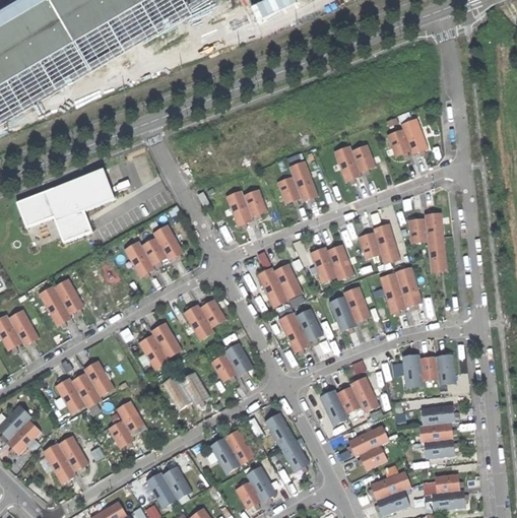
[(0,88),(149,0),(5,0),(0,3),(0,88)]
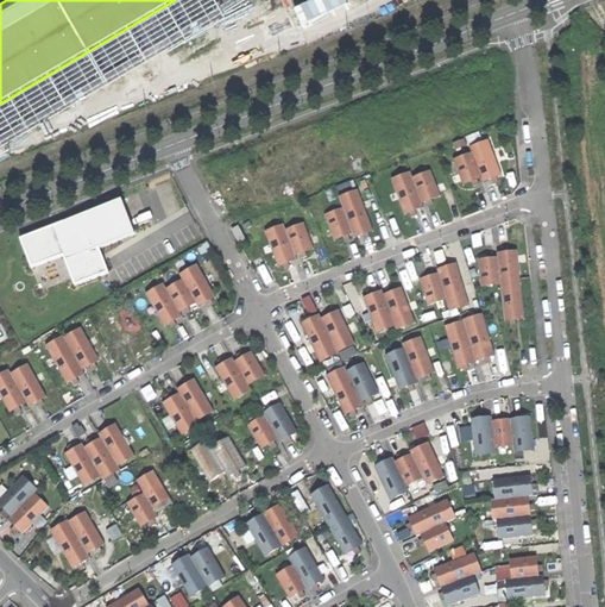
[(464,133),(467,143),(480,137),(477,129),(464,133)]
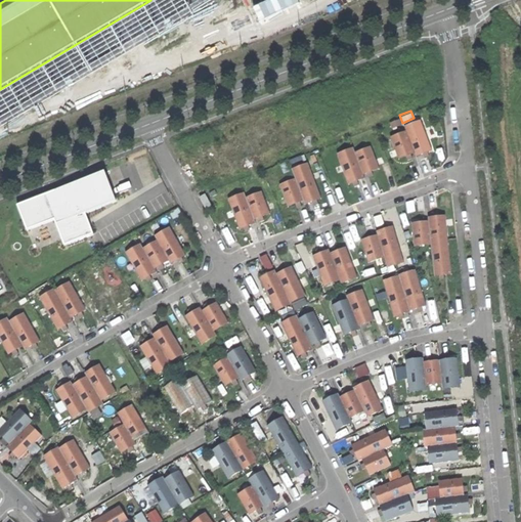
[(420,119),(403,125),(405,130),(414,153),(415,157),(424,154),(431,150),(420,119)]
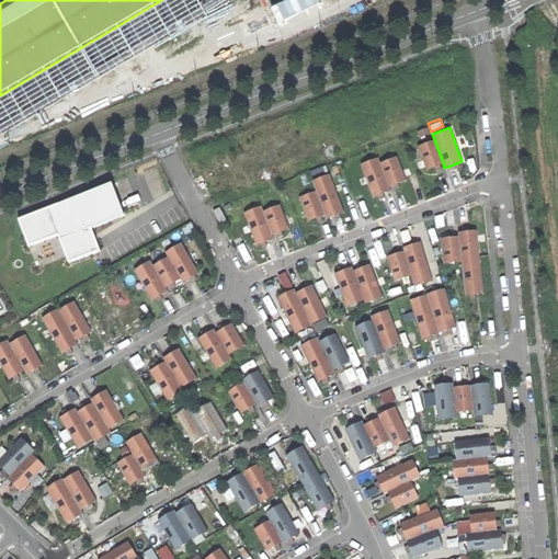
[(435,166),(443,163),(434,139),(418,146),(426,169),(435,166)]
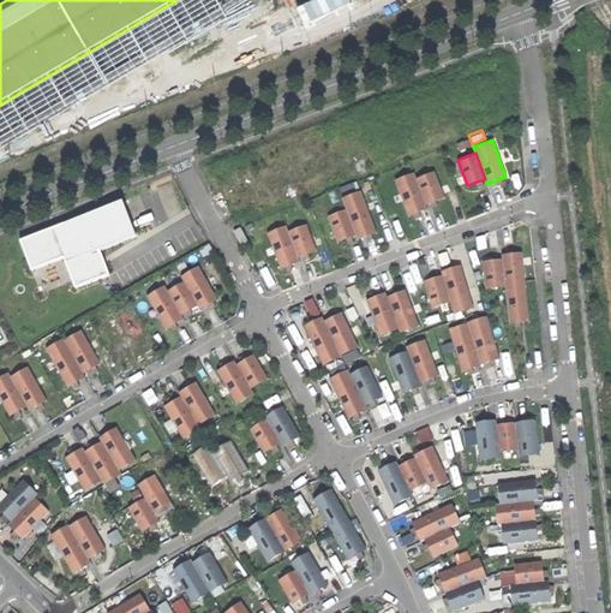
[(435,172),(415,178),(425,204),(435,201),(443,197),(435,172)]
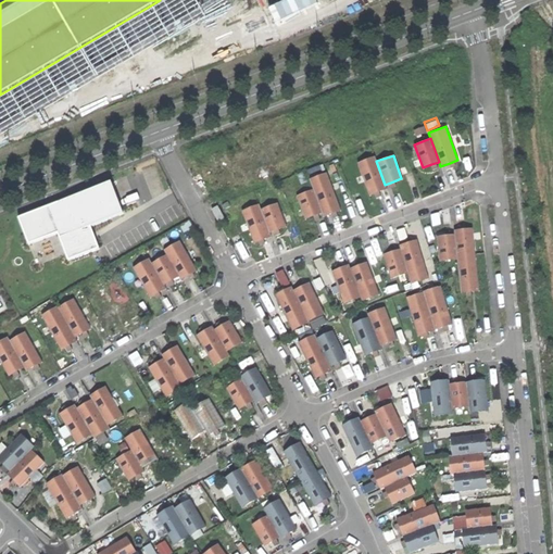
[(374,156),(356,162),(368,196),(378,192),(386,189),(385,185),(376,161),(374,156)]
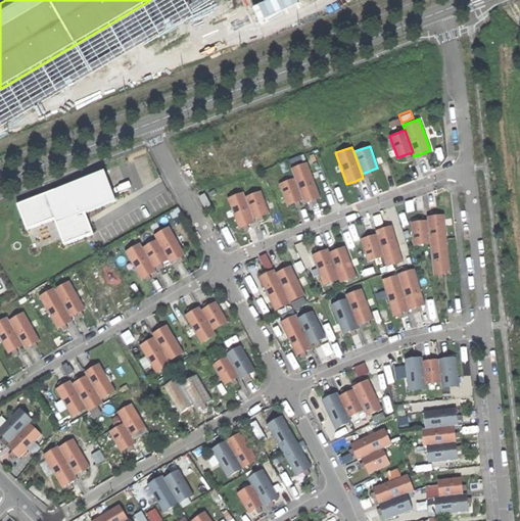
[(306,162),(290,168),(294,178),(302,200),(303,203),(313,200),(320,197),(306,162)]
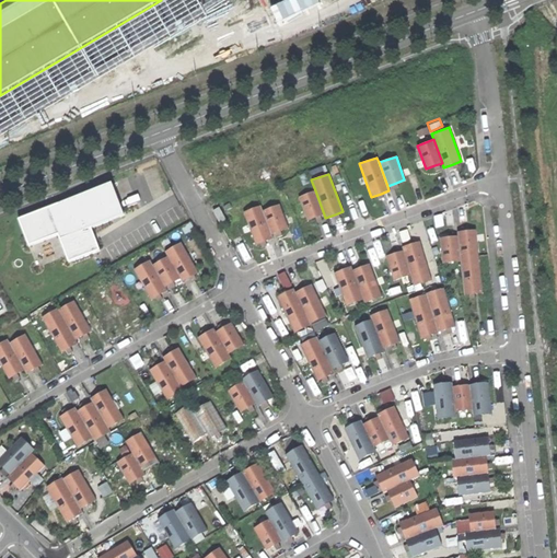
[(107,181),(14,217),(24,243),(54,232),(66,262),(97,248),(88,225),(119,213),(107,181)]
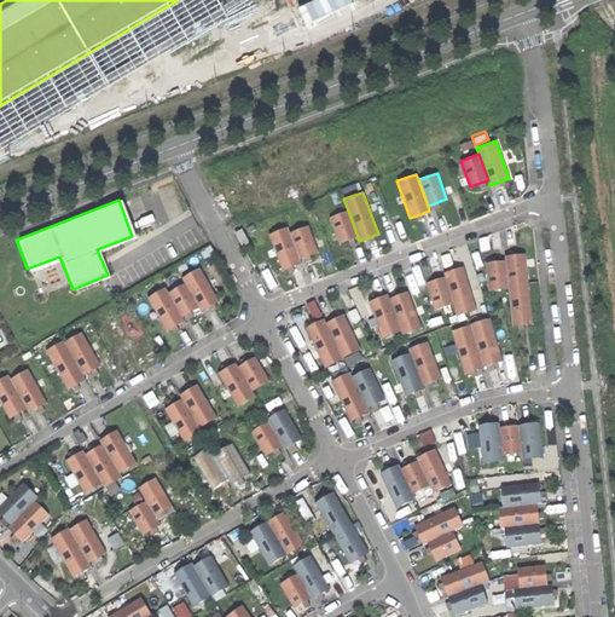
[(348,241),(358,237),(348,211),(330,217),(340,243),(348,241)]
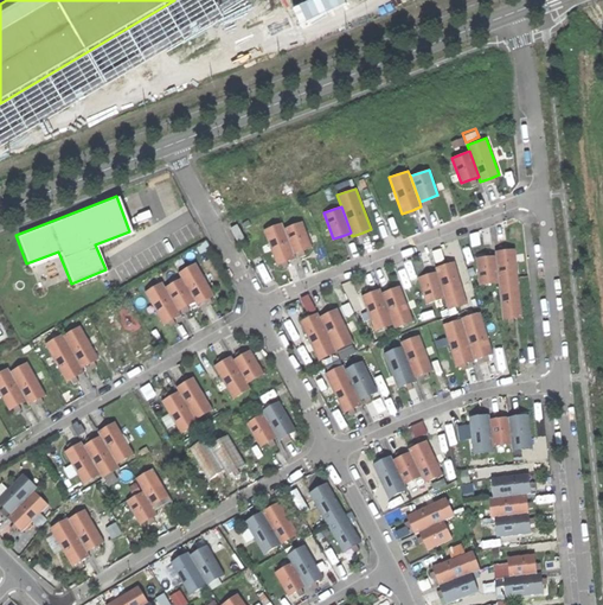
[(302,221),(283,228),(293,254),(303,250),(312,248),(302,221)]
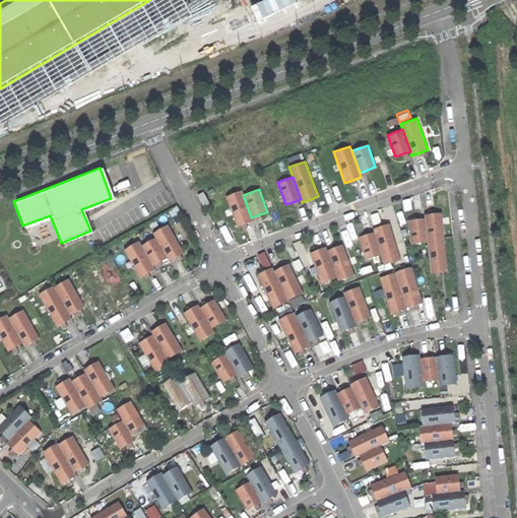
[(241,190),(225,196),(237,228),(245,224),(253,221),(251,217),(243,195),(241,190)]
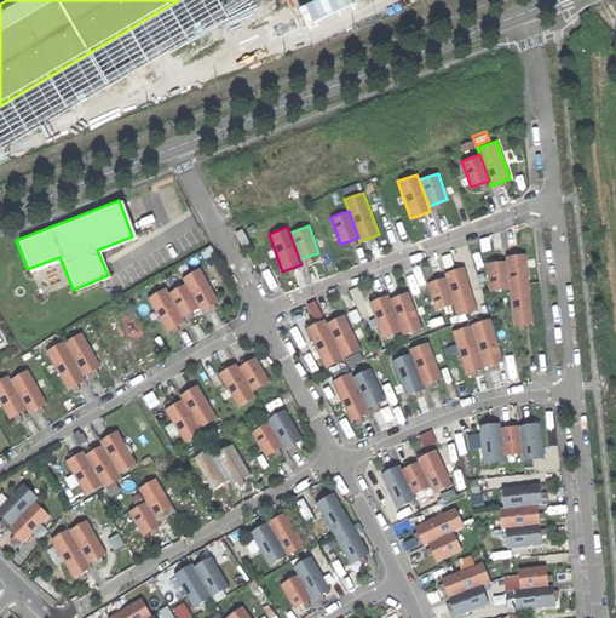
[(513,256),(505,256),(505,261),(508,290),(513,327),(523,326),(533,325),(525,253),(513,256)]
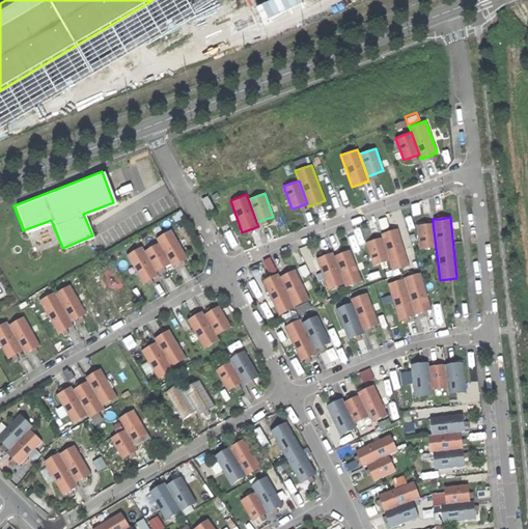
[(419,250),(436,248),(433,223),(425,224),(416,225),(419,250)]
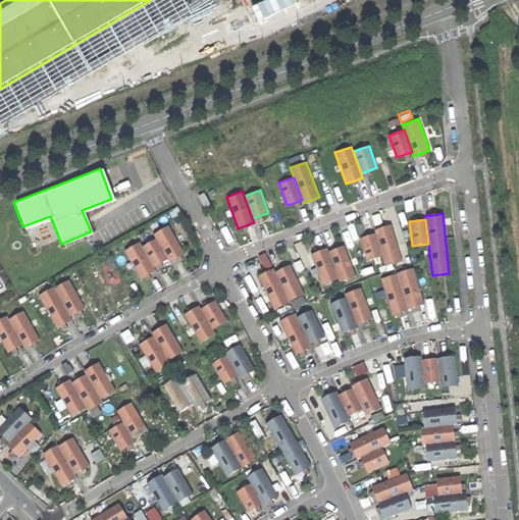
[(382,227),(374,229),(375,234),(382,256),(385,266),(402,261),(391,224),(382,227)]
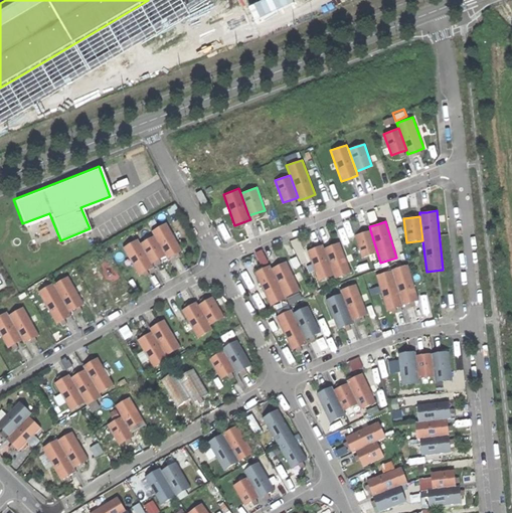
[(166,222),(152,230),(155,234),(166,255),(168,259),(176,254),(182,250),(166,222)]
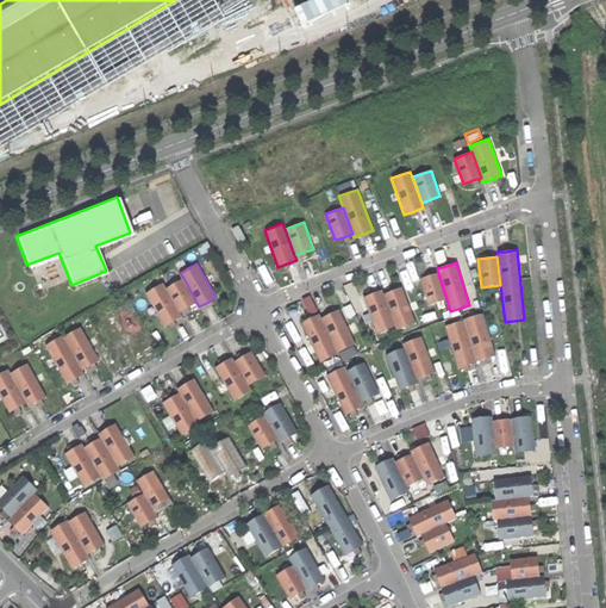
[(428,305),(447,299),(438,273),(429,275),(419,279),(428,305)]
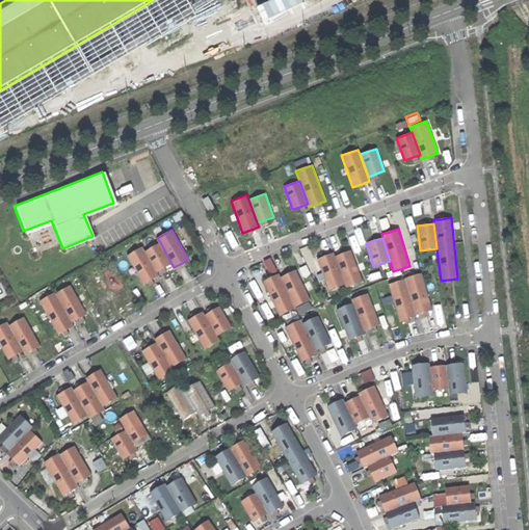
[(165,268),(172,264),(160,242),(144,252),(157,272),(165,268)]
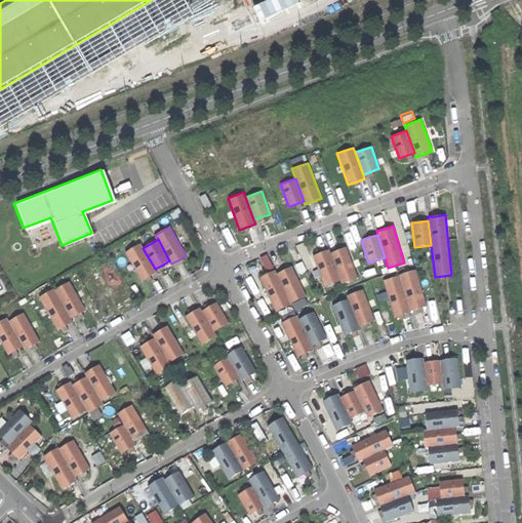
[(157,273),(155,269),(143,248),(139,243),(125,251),(142,281),(150,277),(157,273)]
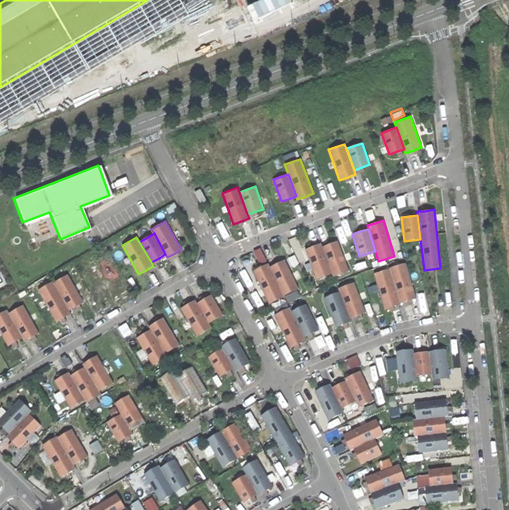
[(330,243),(321,247),(332,273),(333,277),(349,271),(337,240),(330,243)]
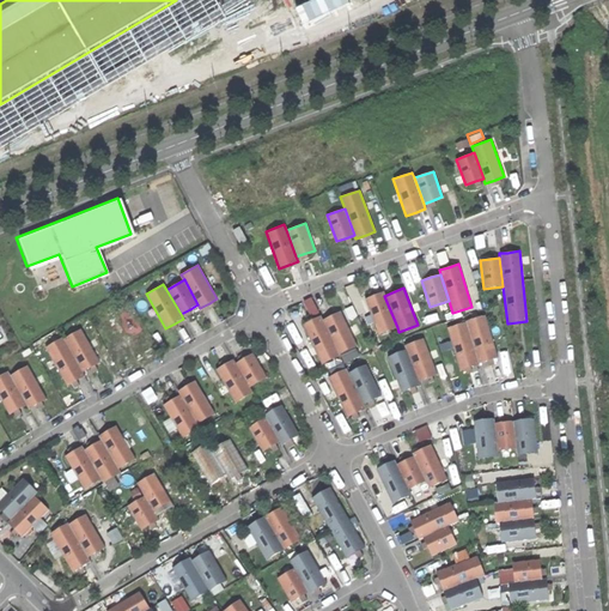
[(378,336),(397,327),(384,296),(383,291),(375,295),(364,300),(378,336)]
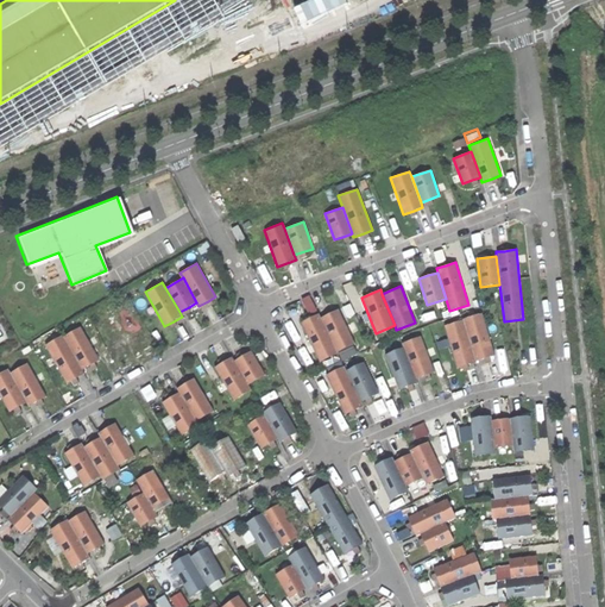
[(329,313),(320,318),(336,354),(354,344),(338,308),(329,313)]
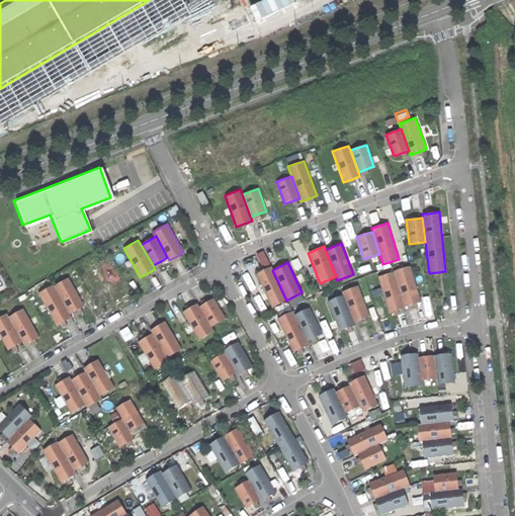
[(272,307),(286,301),(272,270),(270,266),(264,269),(256,273),(272,307)]
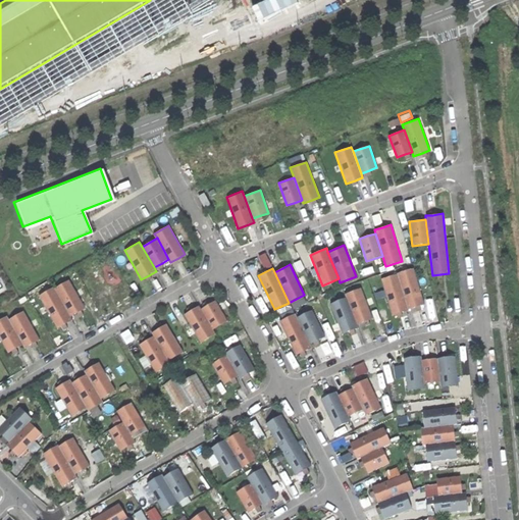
[(412,268),(397,273),(408,309),(416,307),(424,304),(412,268)]
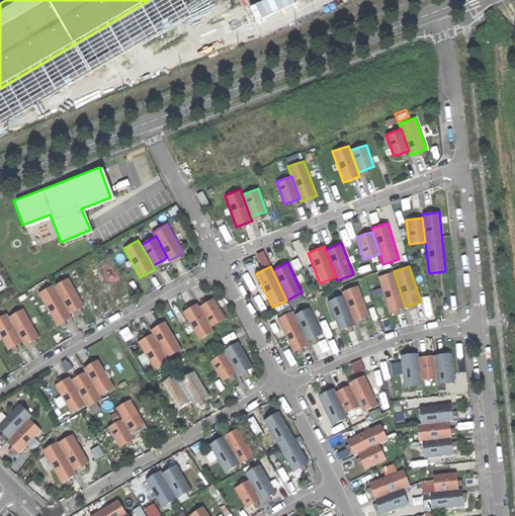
[(405,309),(405,307),(394,271),(377,276),(389,313),(398,311),(405,309)]
